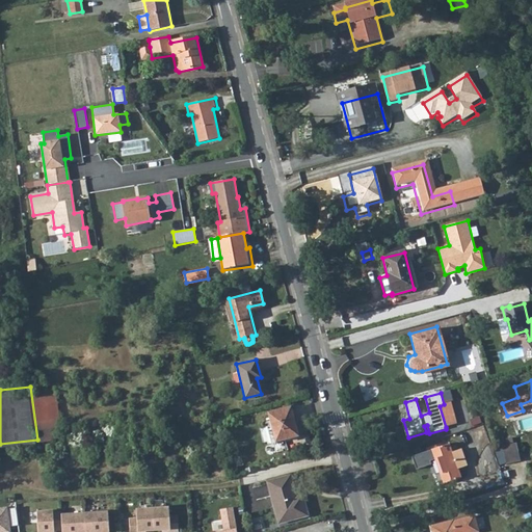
[(444,404),(440,406),(446,427),(458,424),(452,402),(444,404)]
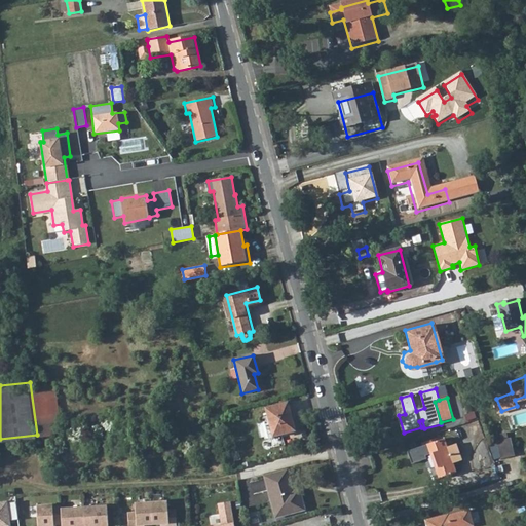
[(290,403),(266,409),(273,437),(297,430),(290,403)]
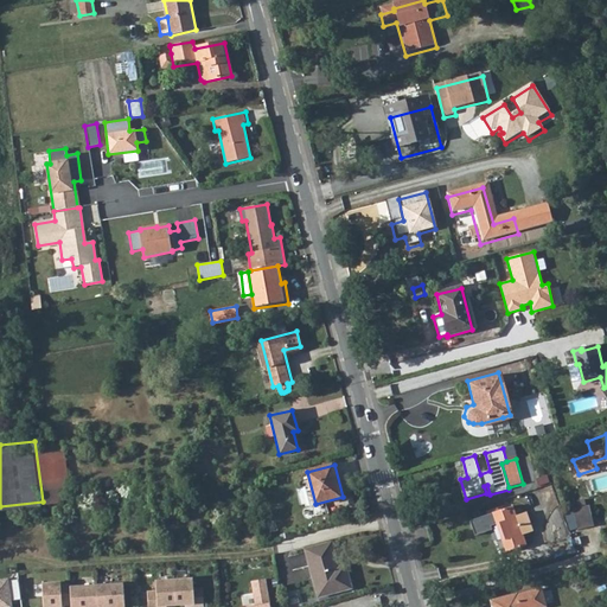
[(576,509),(579,528),(595,525),(592,505),(576,509)]
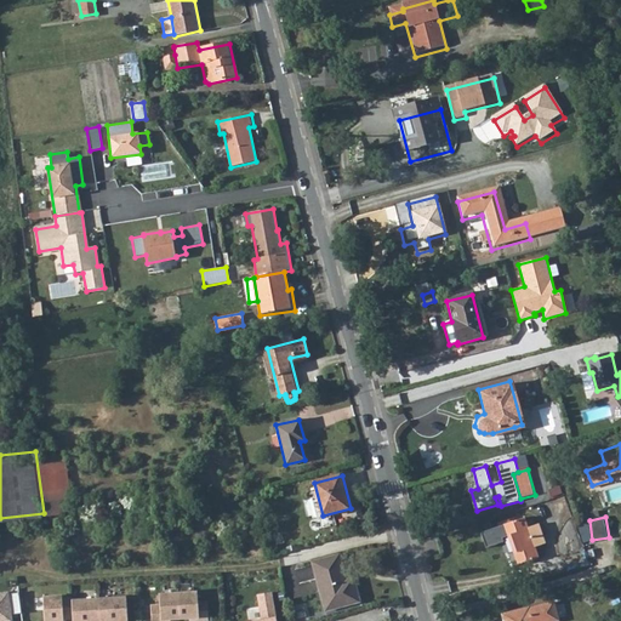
[(527,518),(506,525),(519,565),(540,559),(536,548),(530,529),(527,518)]
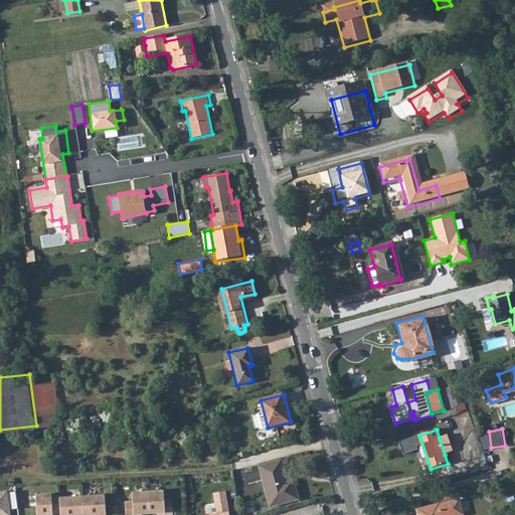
[(448,435),(440,439),(445,455),(454,452),(448,435)]
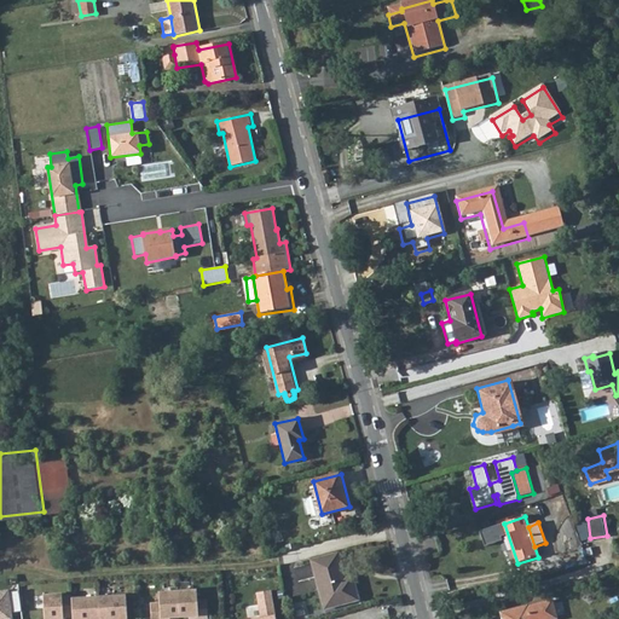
[(340,554),(313,561),(325,608),(358,600),(352,577),(346,578),(340,554)]
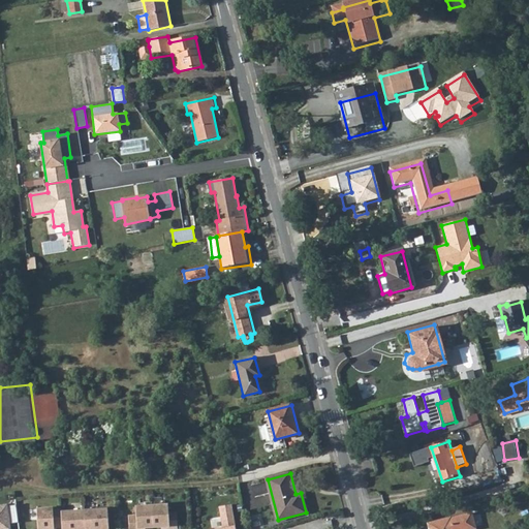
[(6,505),(0,506),(0,528),(9,528),(9,525),(6,506),(6,505)]
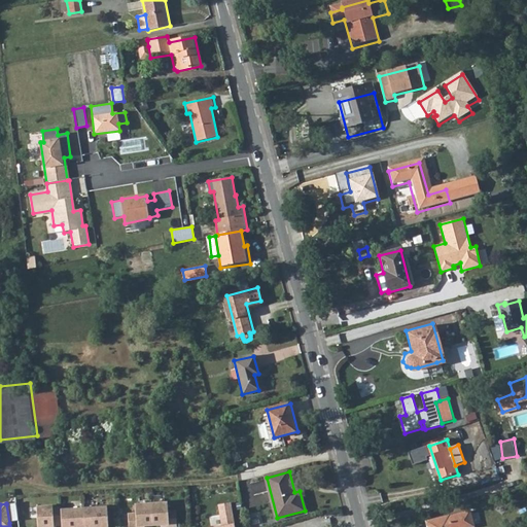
[(15,503),(6,504),(9,523),(19,522),(15,503)]
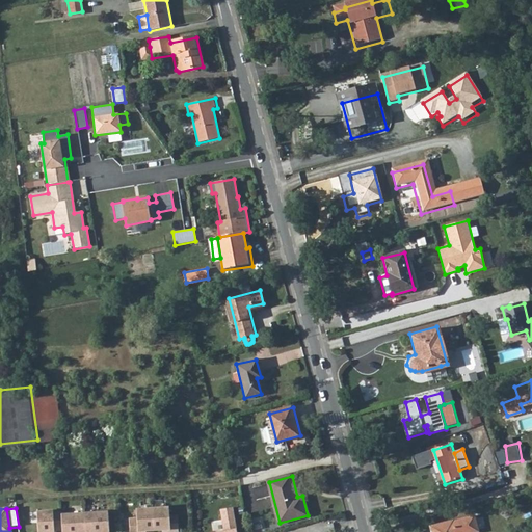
[(170,508),(154,509),(155,531),(163,530),(163,531),(178,531),(180,531),(179,516),(170,516),(170,508)]
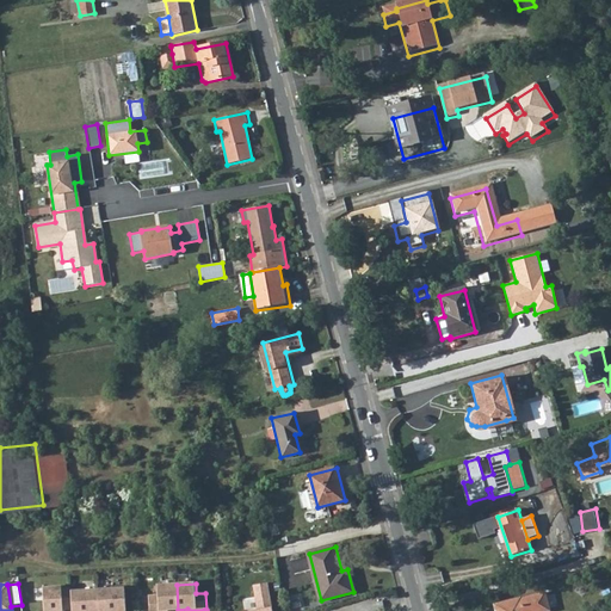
[(272,610),(269,584),(252,585),(255,610),(250,610),(272,610)]
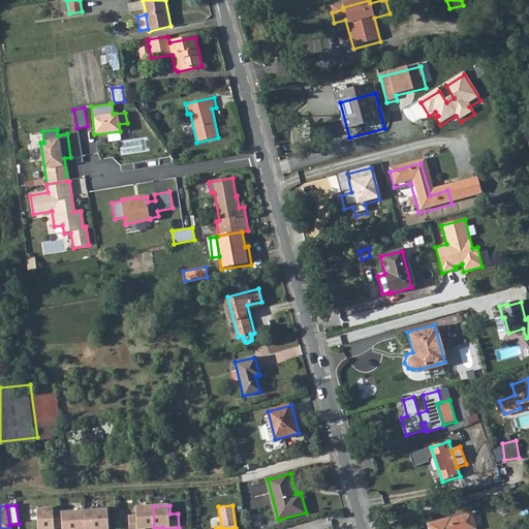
[(154,528),(153,506),(136,507),(137,516),(129,517),(129,528),(146,528),(154,528)]
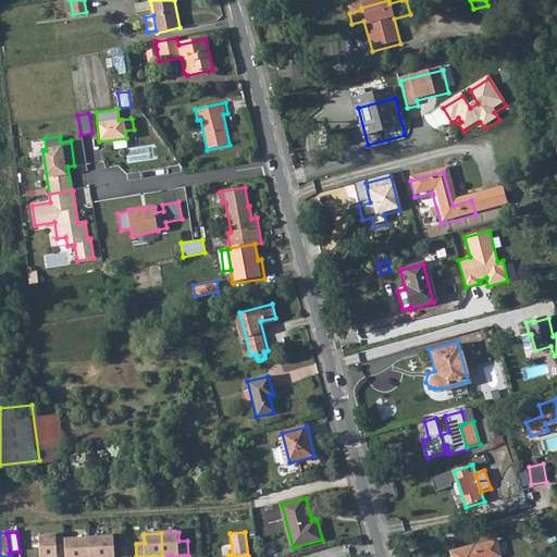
[(57,534),(39,535),(40,556),(58,556),(66,556),(65,539),(65,536),(57,537),(57,534)]
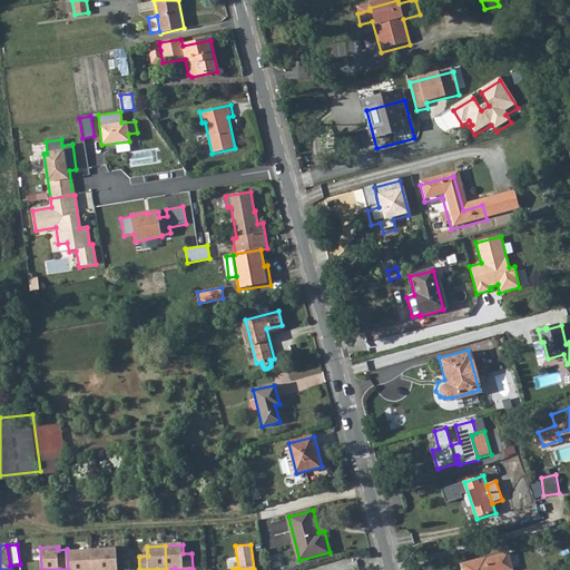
[(118,569),(117,548),(91,550),(92,569),(118,569)]
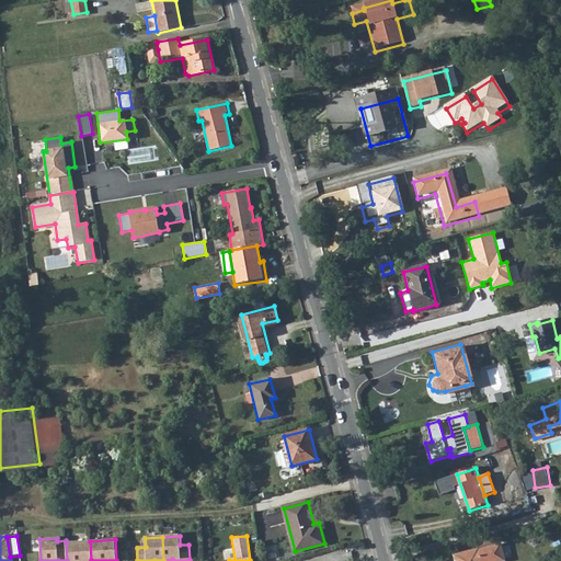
[(91,560),(90,541),(66,542),(67,560),(66,560),(91,560)]
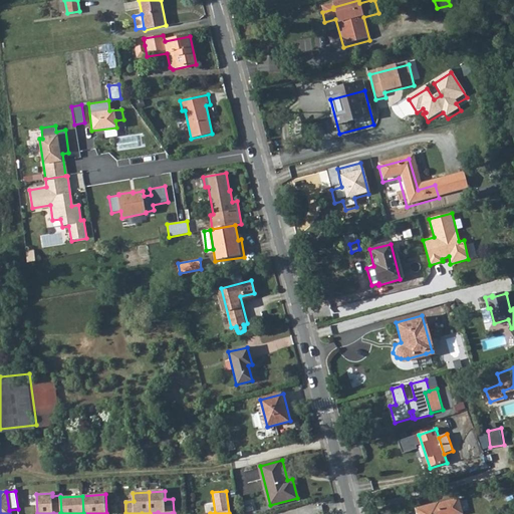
[(464,513),(460,499),(421,510),(422,513),(464,513)]
